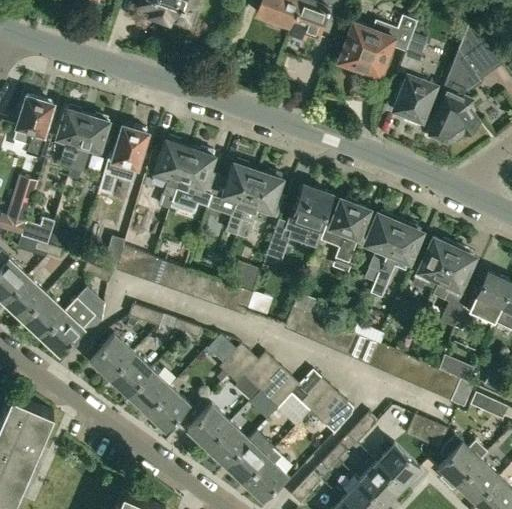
[(194,25),(200,8),(194,6),(195,0),(140,0),(138,7),(151,11),(150,14),(169,21),(170,18),(187,24),(188,23),(194,25)]
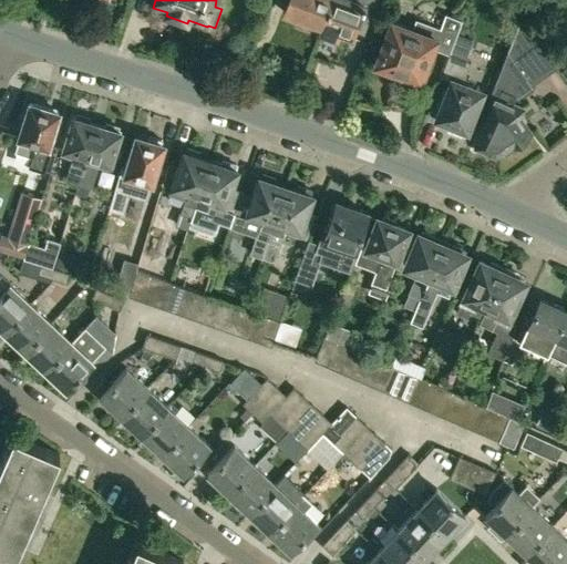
[(288,0),(284,14),(322,29),(333,0),(288,0)]
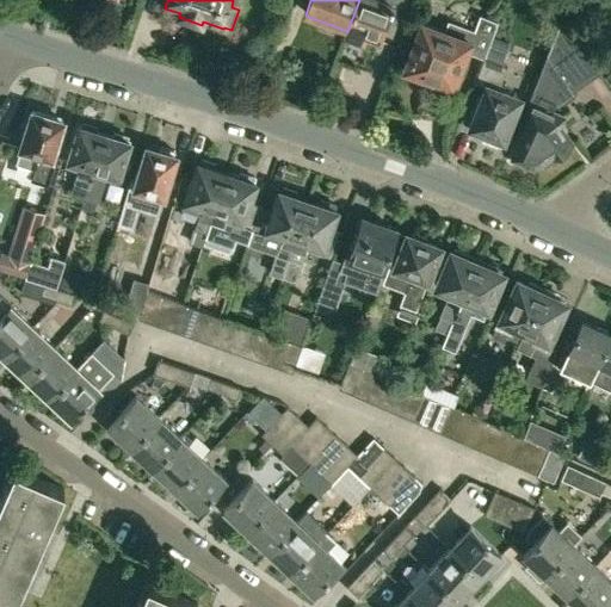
[(395,29),(405,0),(378,0),(378,1),(376,0),(359,0),(347,31),(345,36),(365,43),(368,38),(380,43),(386,25),(395,29)]
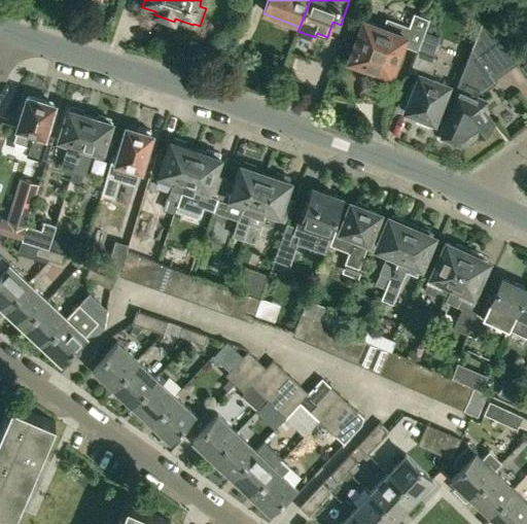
[(417,53),(424,34),(429,22),(414,16),(410,30),(386,22),(383,30),(363,23),(357,42),(350,62),(353,63),(352,65),(353,68),(384,79),(386,78),(387,75),(391,77),(401,47),(417,53)]
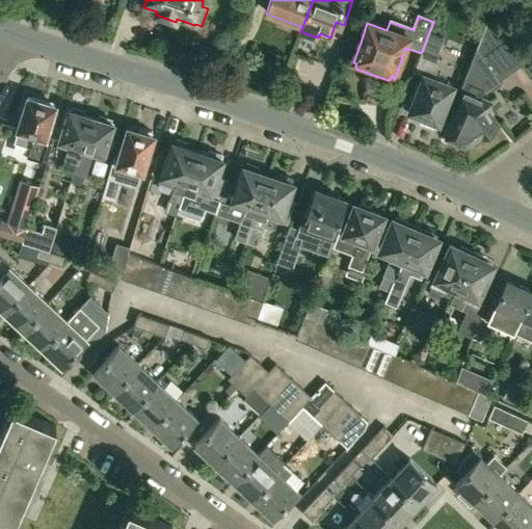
[(500,83),(497,80),(521,62),(486,24),(459,93),(466,96),(446,140),(447,147),(455,150),(459,148),(470,146),(475,148),(481,142),(481,138),(484,136),(487,137),(495,133),(495,129),(497,127),(486,112),(489,104),(477,99),(480,91),(484,94),(500,83)]
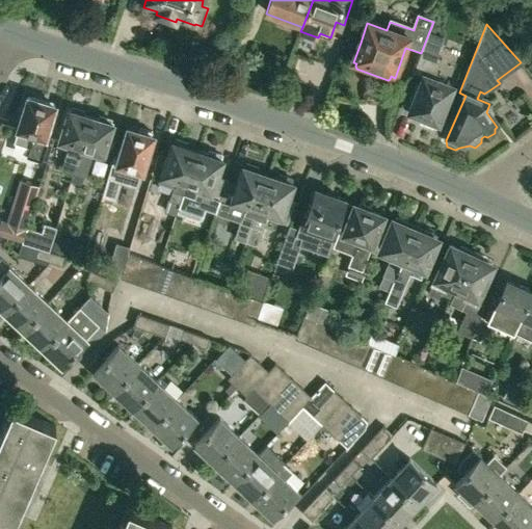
[(441,59),(439,58),(445,41),(428,34),(421,53),(414,73),(424,76),(409,113),(421,117),(420,123),(436,129),(453,87),(437,81),(439,77),(435,75),(441,59)]
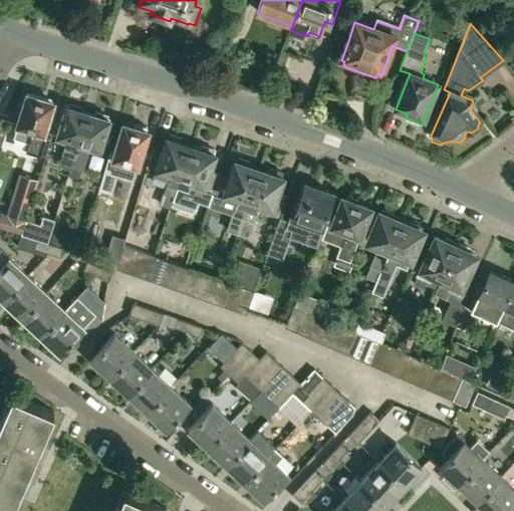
[(42,140),(47,123),(53,104),(41,100),(42,97),(30,93),(29,96),(27,96),(13,140),(28,145),(26,154),(41,158),(46,141),(42,140)]
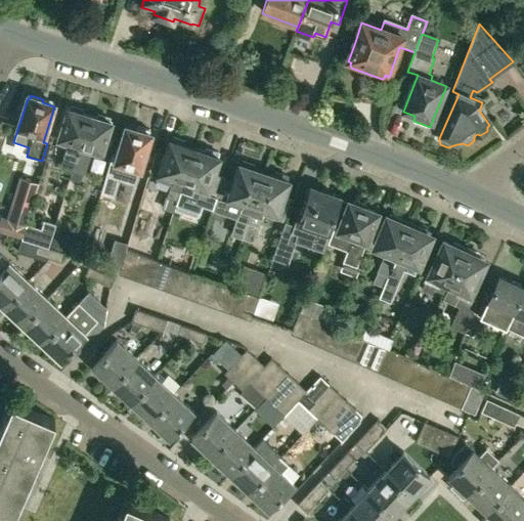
[(73,171),(89,117),(82,115),(83,112),(72,109),(71,111),(68,111),(58,141),(69,144),(61,167),(73,171)]
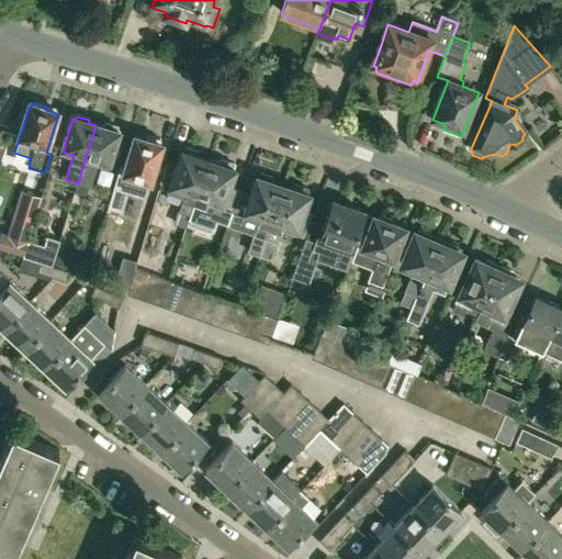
[(109,165),(112,154),(119,133),(116,132),(117,129),(105,125),(104,129),(96,125),(78,183),(91,187),(99,161),(109,165)]
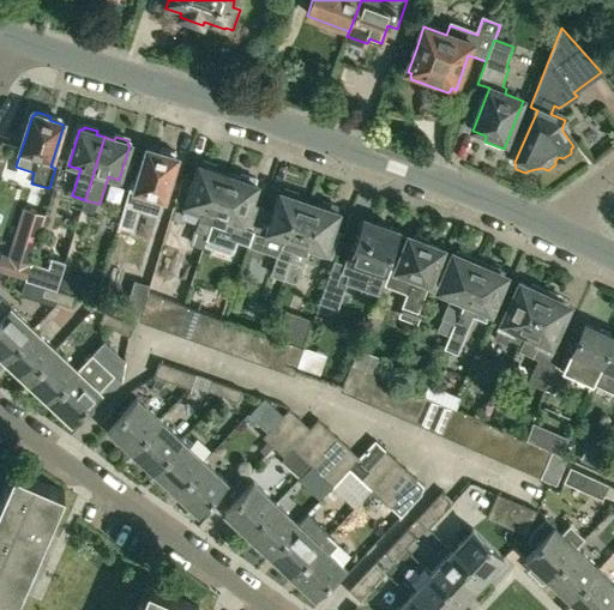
[(132,185),(118,230),(133,234),(139,213),(158,219),(163,205),(170,182),(176,159),(174,158),(175,155),(161,150),(160,153),(148,150),(140,173),(140,175),(137,174),(133,185),(132,185)]
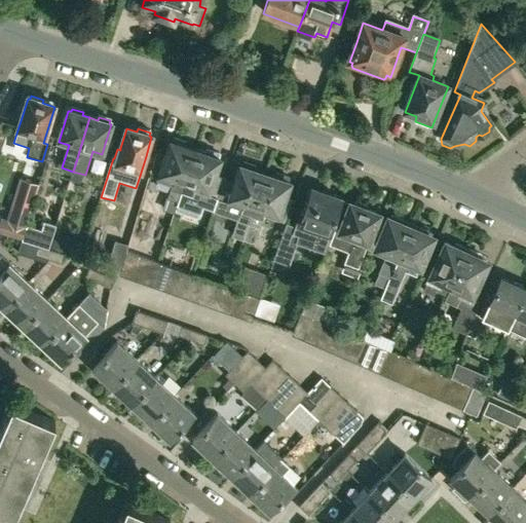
[(182,189),(195,151),(185,148),(186,145),(174,140),(173,144),(171,143),(157,181),(182,189)]
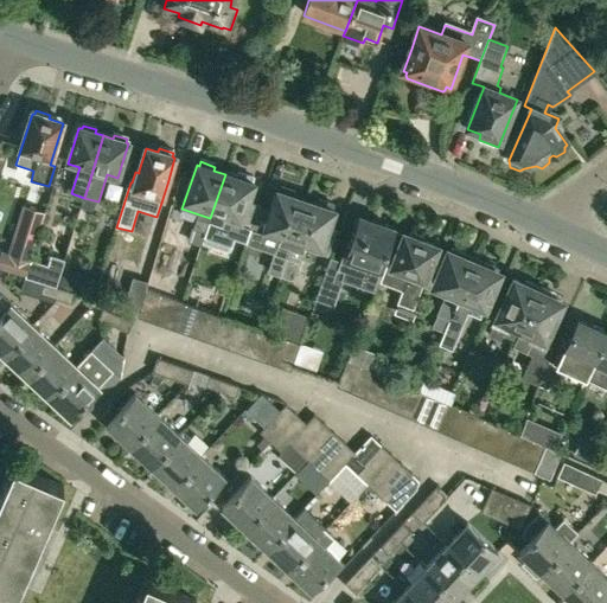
[(259,210),(247,206),(254,185),(251,184),(253,180),(238,174),(237,179),(225,174),(210,218),(240,228),(250,232),(259,210)]
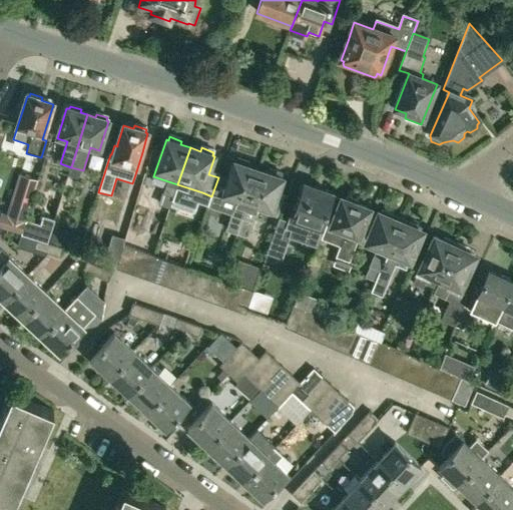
[(236,234),(258,170),(248,167),(249,164),(237,160),(236,163),(234,162),(227,181),(218,177),(211,196),(221,199),(235,203),(226,230),(236,234)]
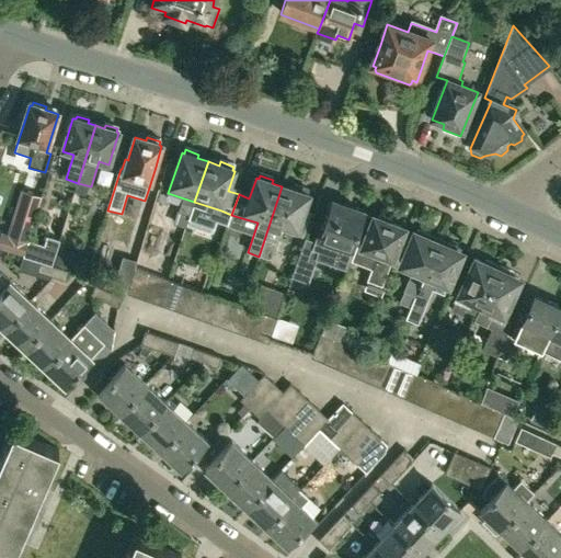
[(312,220),(302,216),(309,195),(307,195),(308,191),(295,186),(294,191),(282,186),(259,257),(270,260),(279,230),(296,236),(306,239),(312,220)]
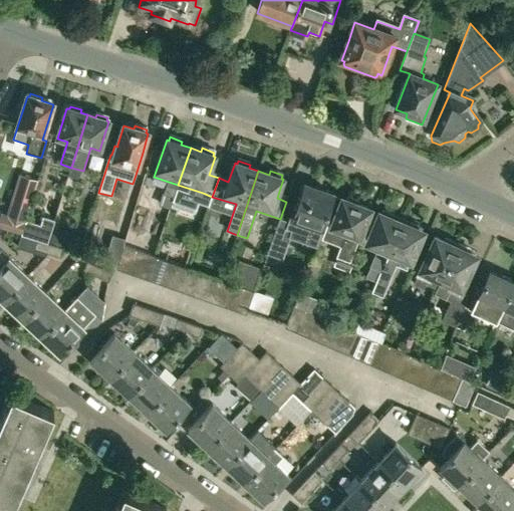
[(25,177),(17,207),(30,211),(39,181),(25,177)]
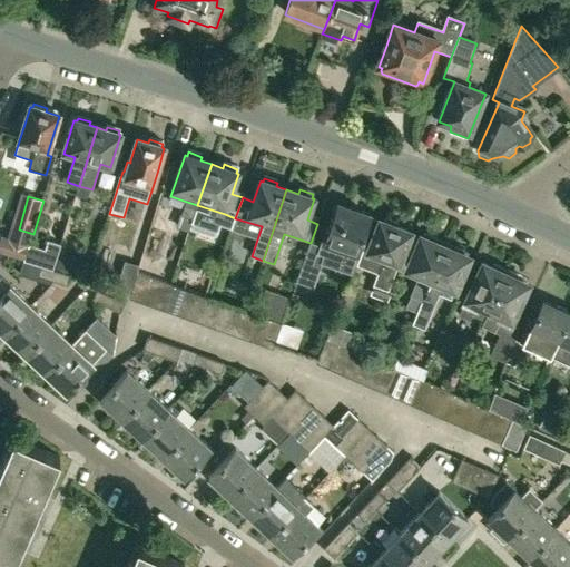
[(359,253),(363,240),(371,218),(336,206),(322,248),(311,244),(297,283),(314,289),(323,265),(351,275),(359,253)]
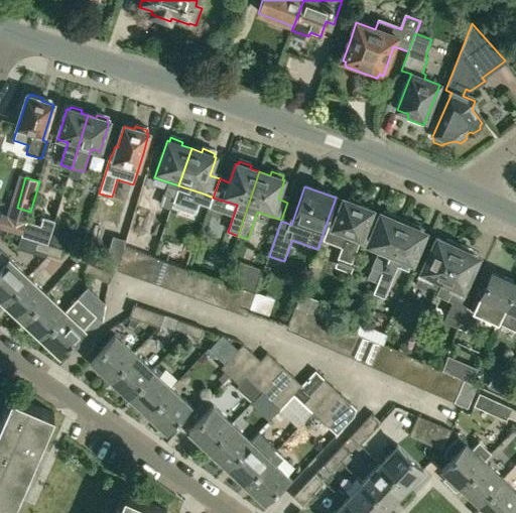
[(351,263),(364,230),(371,212),(359,207),(360,204),(349,200),(348,203),(344,201),(334,227),(331,226),(326,239),(344,246),(339,258),(335,269),(351,275),(355,264),(351,263)]
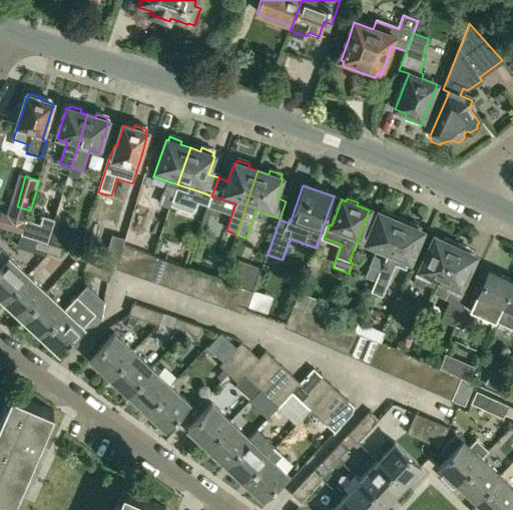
[(0,229),(23,236),(27,223),(30,210),(17,206),(11,205),(7,217),(1,215),(0,217),(0,229)]
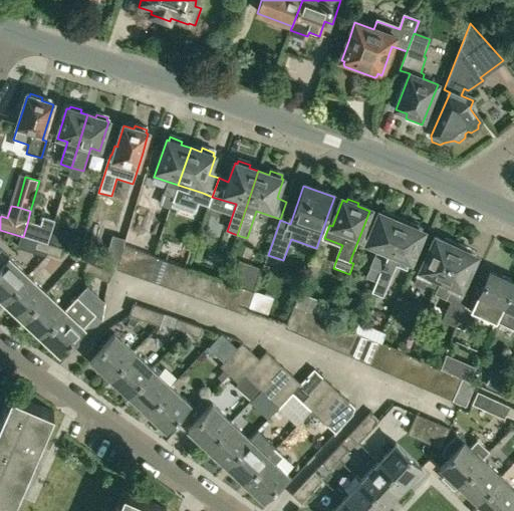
[(384,261),(401,223),(393,220),(394,217),(382,212),(381,215),(379,214),(368,240),(379,245),(370,268),(371,269),(366,279),(375,282),(384,261)]
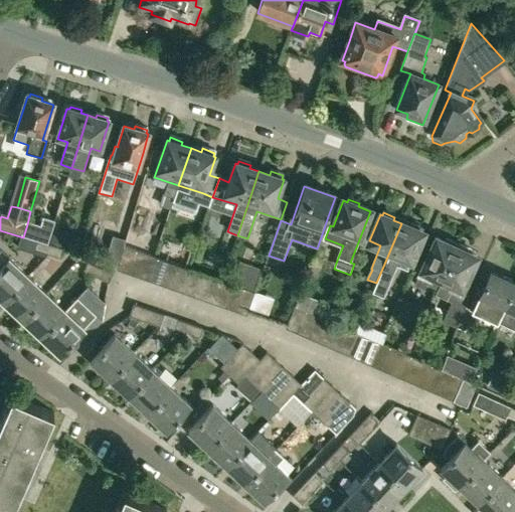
[(22,238),(36,242),(48,246),(54,223),(43,219),(40,228),(27,224),(23,237),(22,238)]
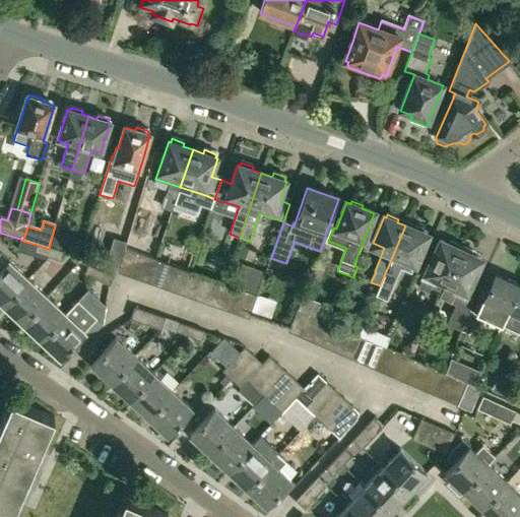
[(405,225),(389,264),(380,285),(392,291),(400,269),(411,274),(419,254),(428,236),(426,235),(428,232),(415,227),(414,230),(405,225)]
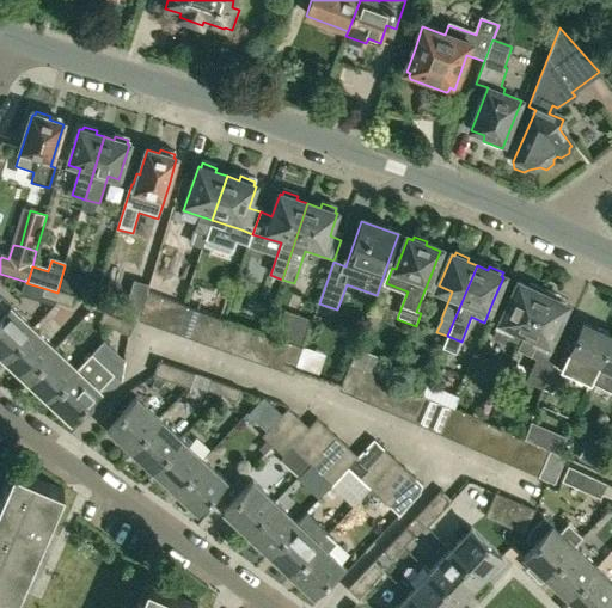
[(124,276),(121,270),(114,269),(108,272),(106,280),(110,286),(117,287),(123,283),(124,276)]
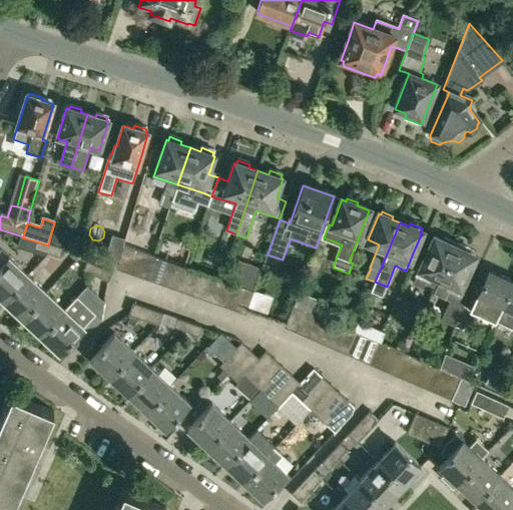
[(65,238),(52,235),(49,243),(62,247),(65,238)]
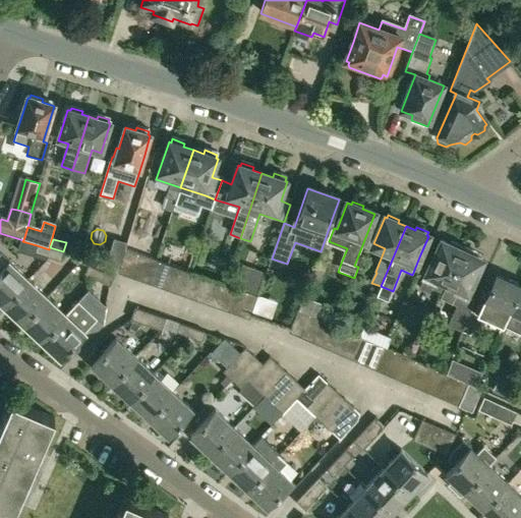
[(107,267),(120,271),(129,244),(116,240),(107,267)]
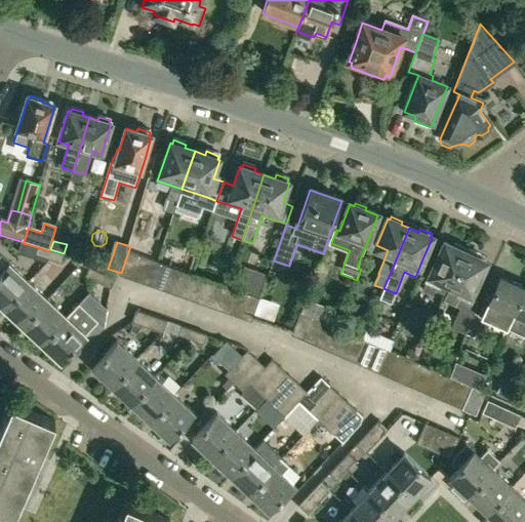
[(445,244),(423,291),(432,295),(435,290),(446,295),(467,250),(455,245),(453,248),(445,244)]
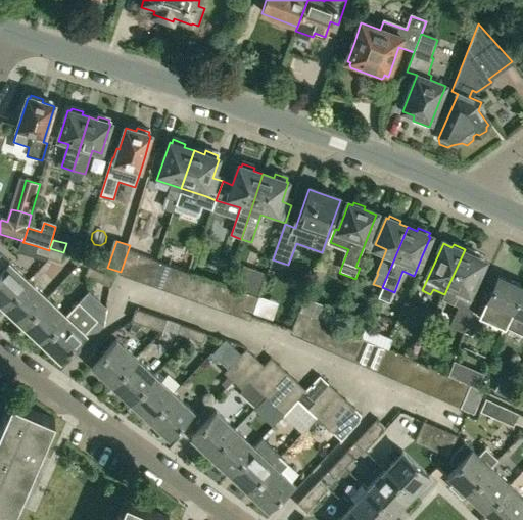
[(146,253),(155,256),(158,247),(149,244),(146,253)]
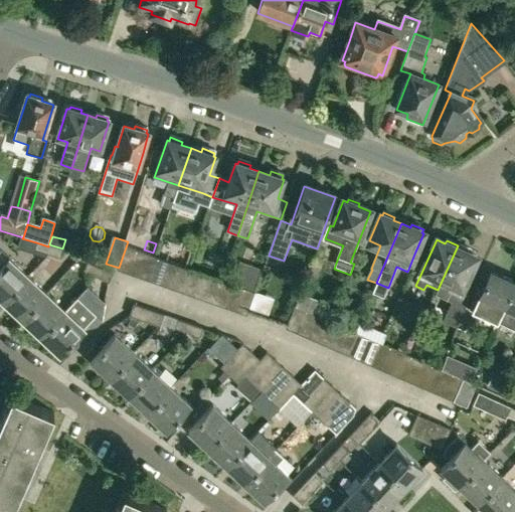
[(49,246),(48,246),(36,242),(33,252),(46,257),(49,246)]
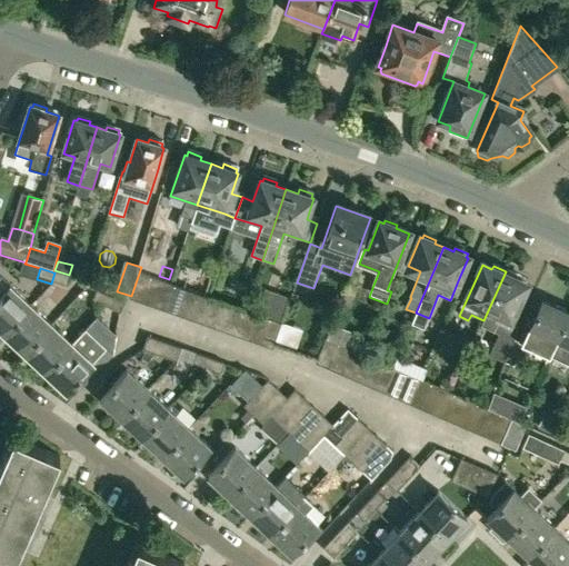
[(483,320),(480,326),(499,335),(489,355),(506,363),(509,353),(513,341),(519,330),(508,325),(527,285),(518,280),(519,277),(506,271),(483,320)]
